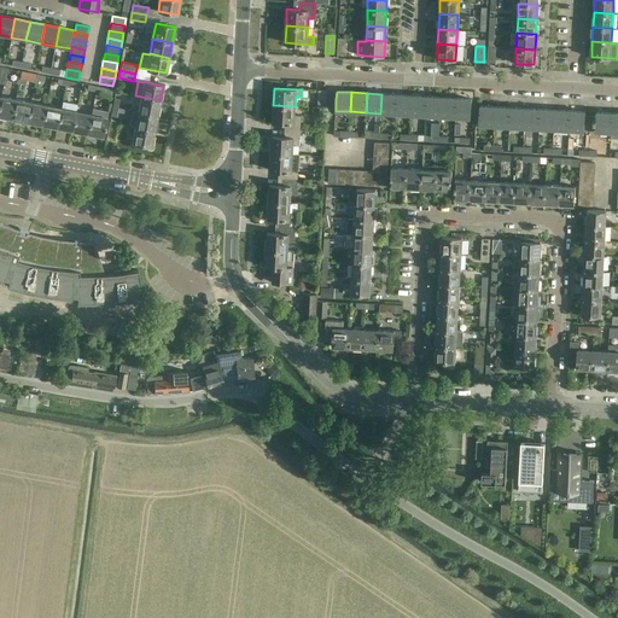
[(380,114),(395,114),(396,94),(382,94),(380,114)]
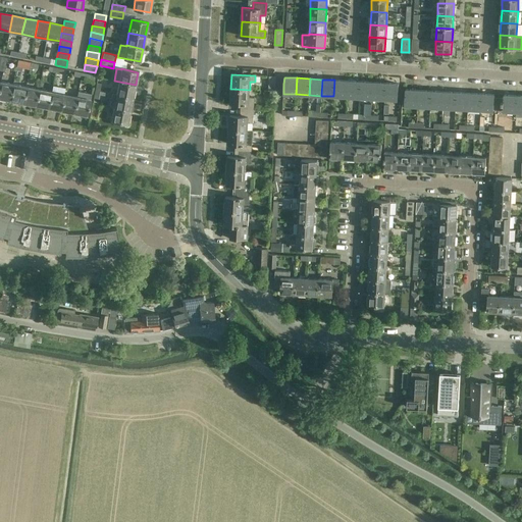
[(333,96),(347,97),(348,81),(334,80),(333,96)]
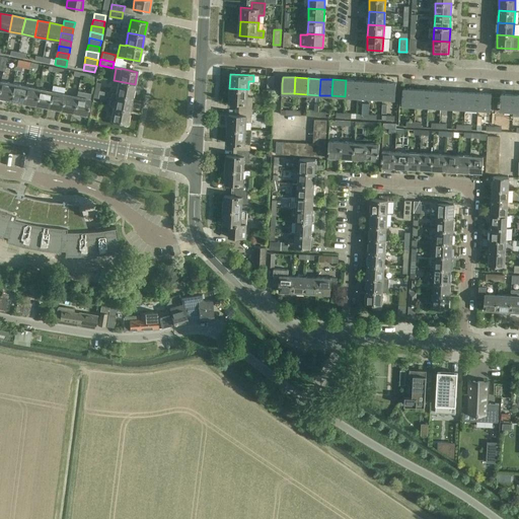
[(345,96),(357,97),(358,81),(346,80),(345,96)]
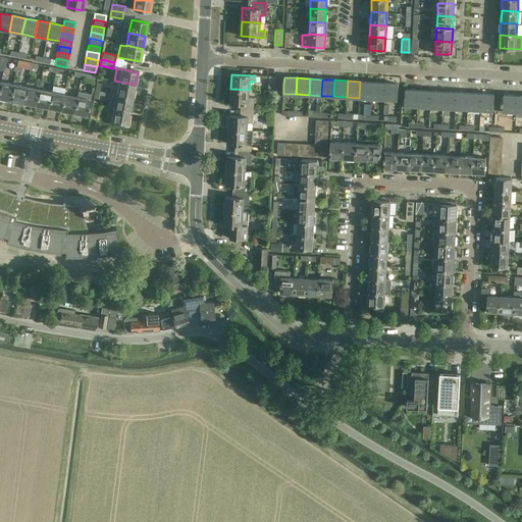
[(0,98),(10,101),(13,85),(0,82),(0,83),(0,98)]
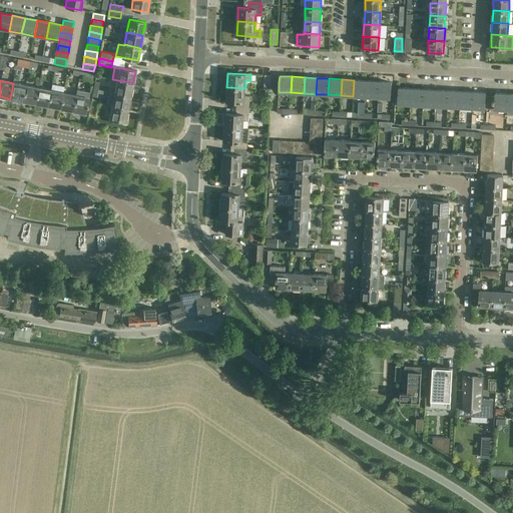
[(130,96),(133,83),(117,80),(114,93),(130,96)]
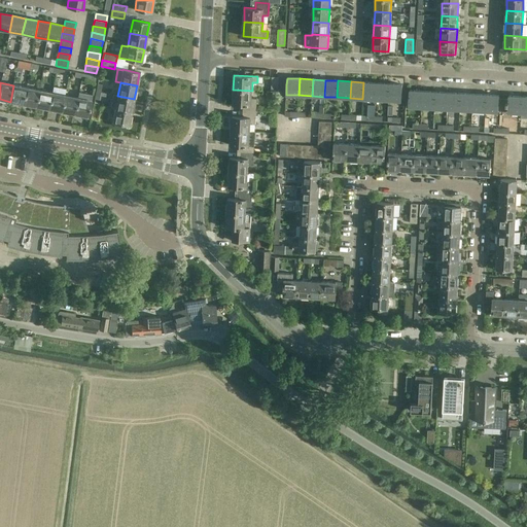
[(362,99),(376,99),(377,82),(363,82),(362,99)]
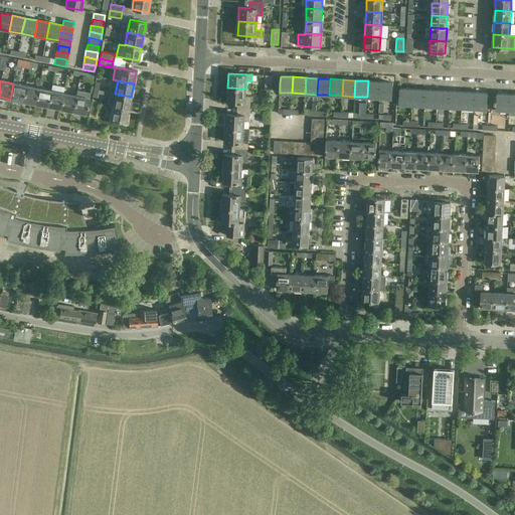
[(367,97),(379,98),(380,81),(368,80),(367,97)]
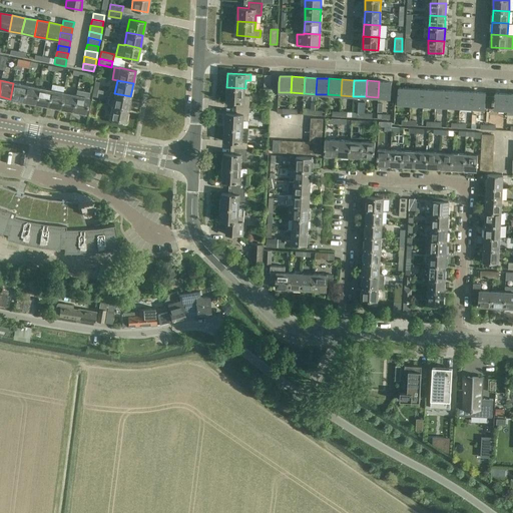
[(379,81),(378,97),(391,98),(392,82),(379,81)]
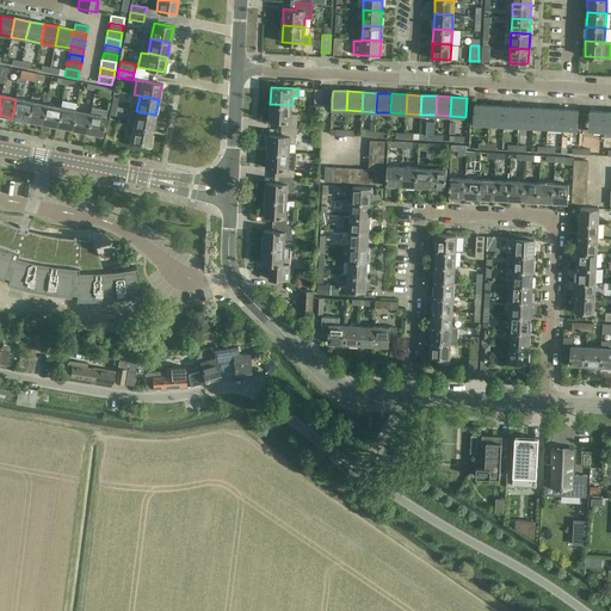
[(31,102),(16,99),(12,118),(28,121),(31,102)]
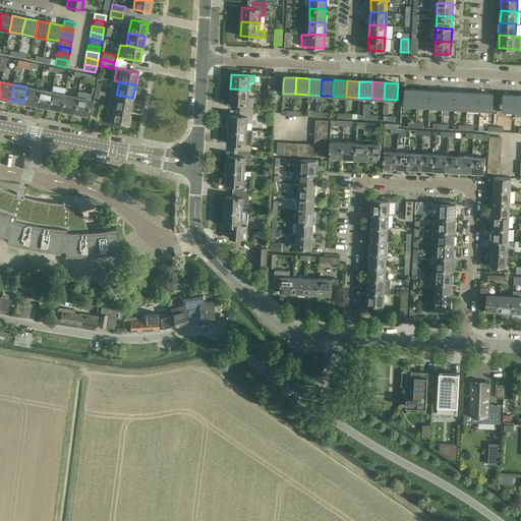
[(23,103),(36,106),(39,90),(26,87),(23,103)]
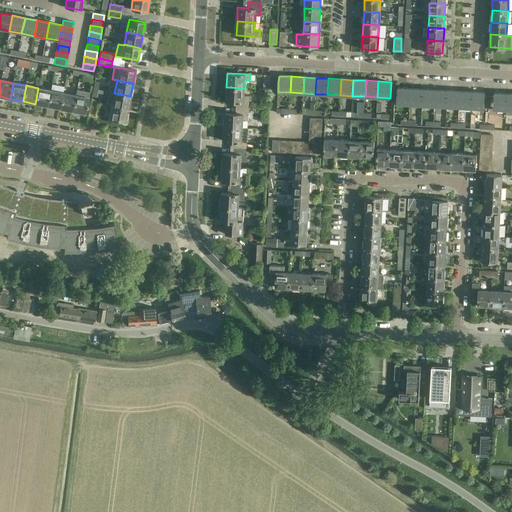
[(245,88),(226,87),(226,101),(236,101),(236,107),(249,108),(249,96),(244,95),(245,88)]
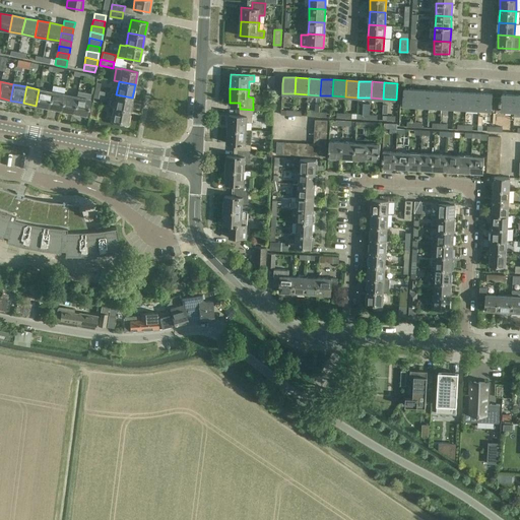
[(52,91),(39,89),(36,106),(49,108),(52,91)]
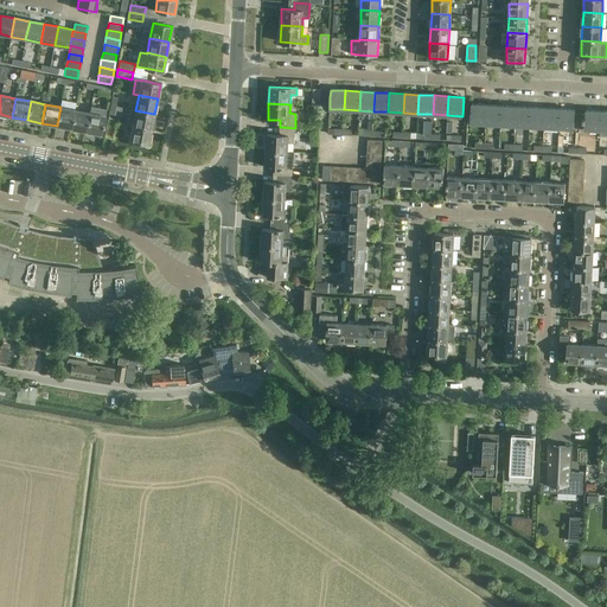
[(485,123),(486,104),(471,104),(471,123),(485,123)]
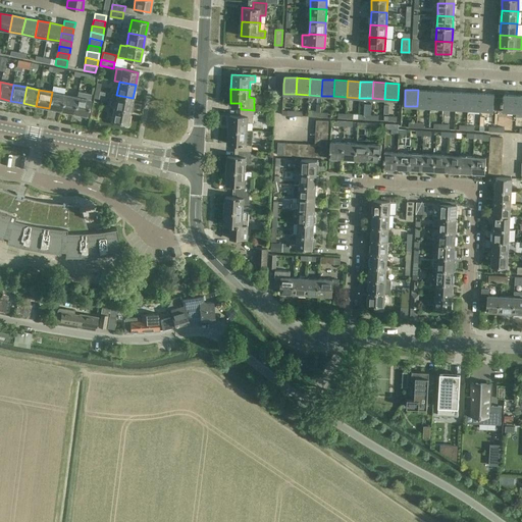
[(430,91),(418,90),(417,106),(430,107),(430,91)]
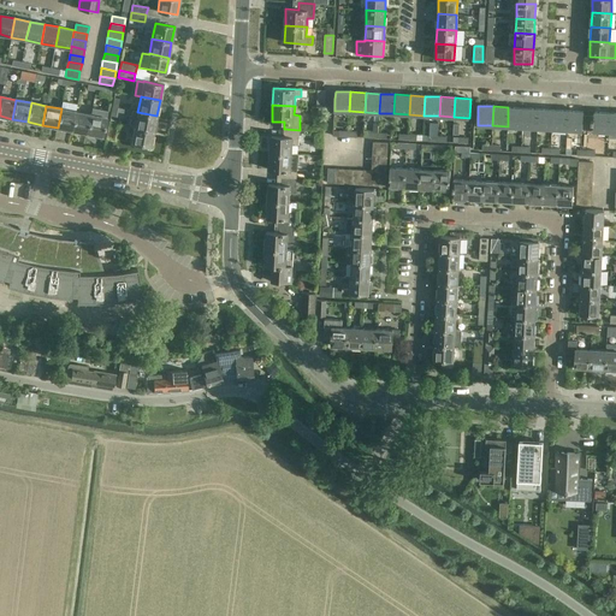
[(523,108),(508,107),(508,126),(522,128),(523,108)]
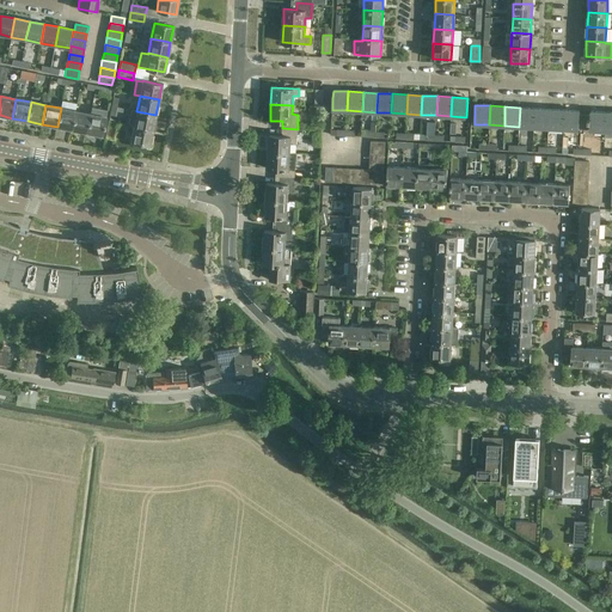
[(75,110),(61,108),(57,127),(72,130),(75,110)]
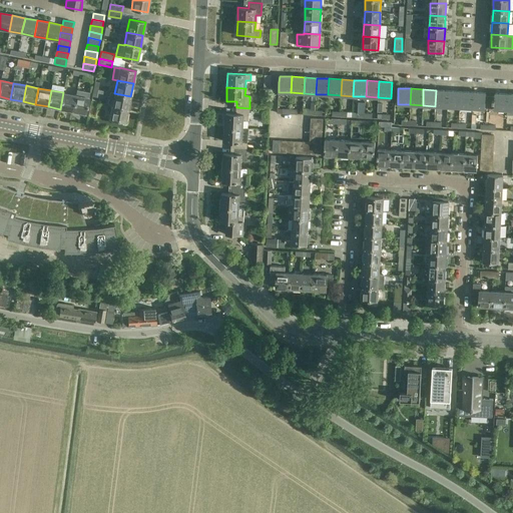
[(76,95),(73,111),(85,113),(90,92),(77,90),(76,95)]
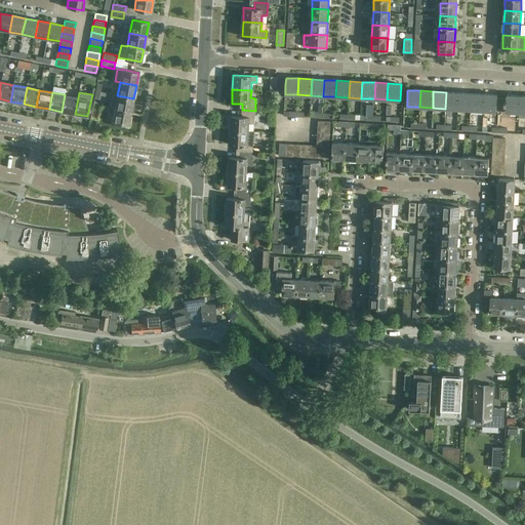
[(458,92),(446,92),(445,109),(457,109),(458,92)]
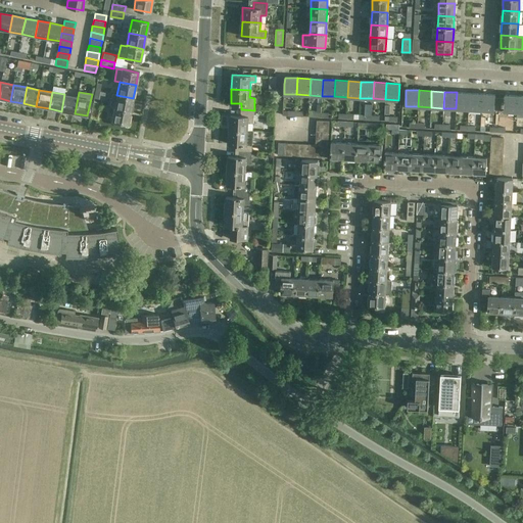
[(470,93),(457,92),(456,108),(469,109),(470,93)]
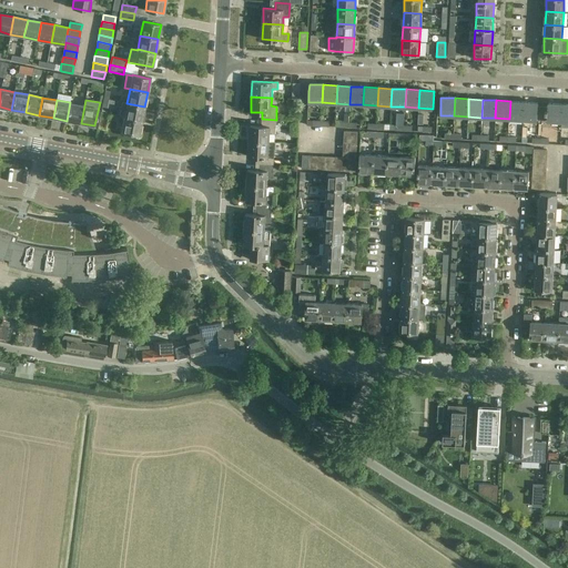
[(524,102),(510,101),(509,119),(523,120),(524,102)]
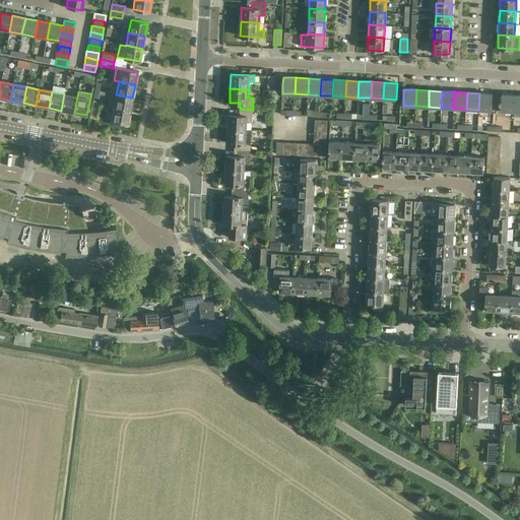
[(77,96),(64,93),(61,111),(74,113),(77,96)]
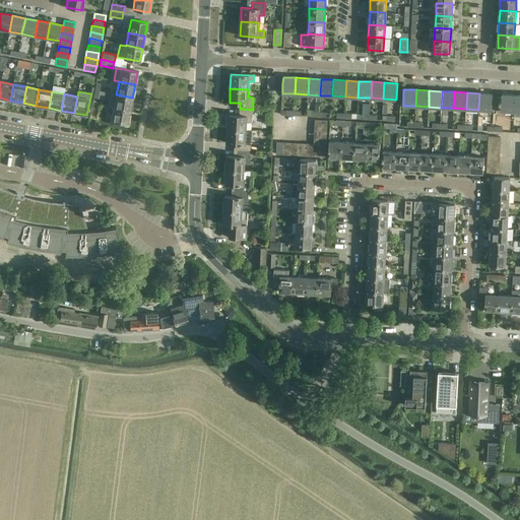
[(492,110),(493,98),(493,93),(479,93),(478,110),(492,110)]
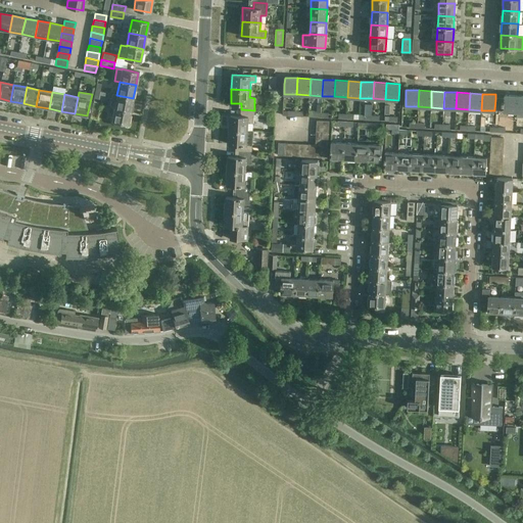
[(131,111),(133,98),(116,95),(114,107),(131,111)]
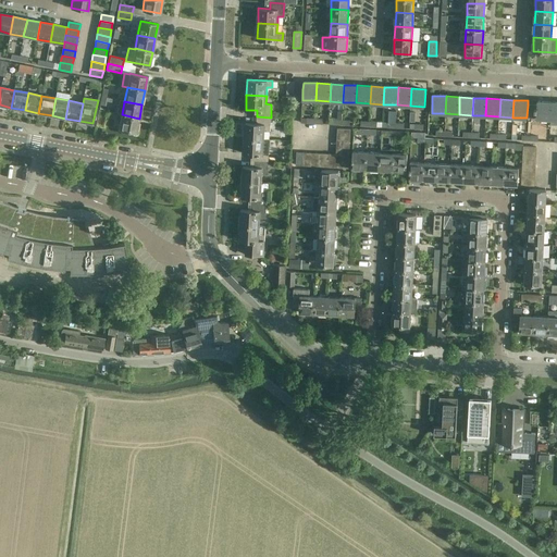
[(536,106),(536,119),(549,120),(551,102),(537,101),(536,106)]
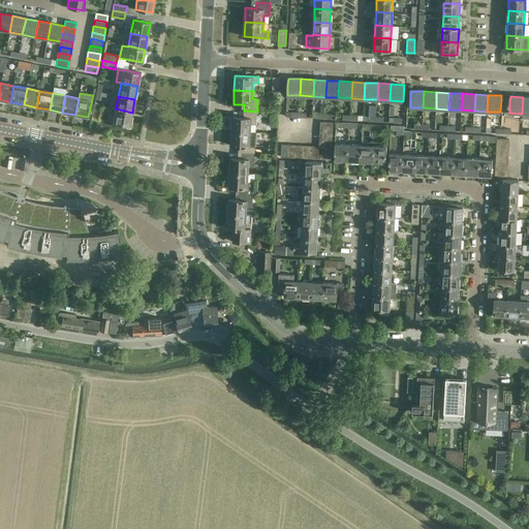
[(509,113),(509,100),(501,99),(500,112),(509,113)]
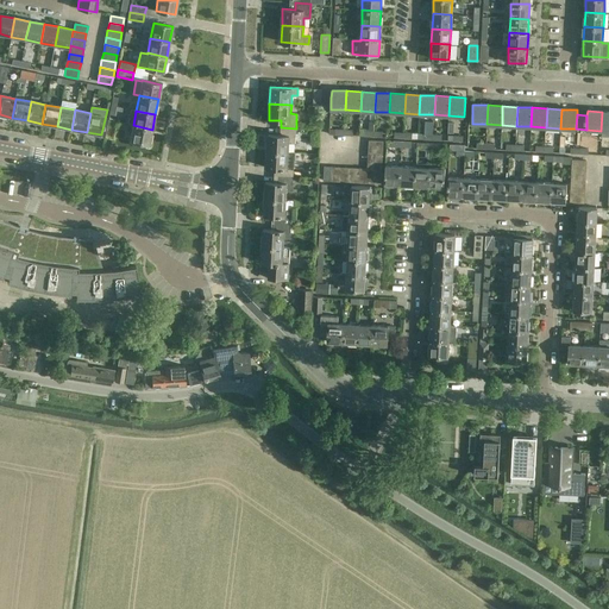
[(115,123),(108,120),(105,136),(113,137),(115,123)]
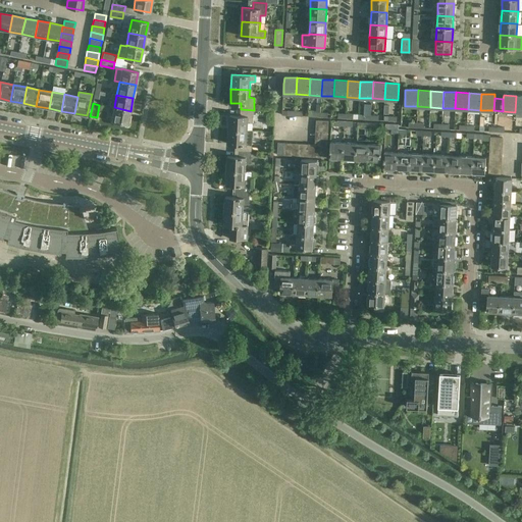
[(131,111),(114,107),(111,120),(127,123),(131,111)]
